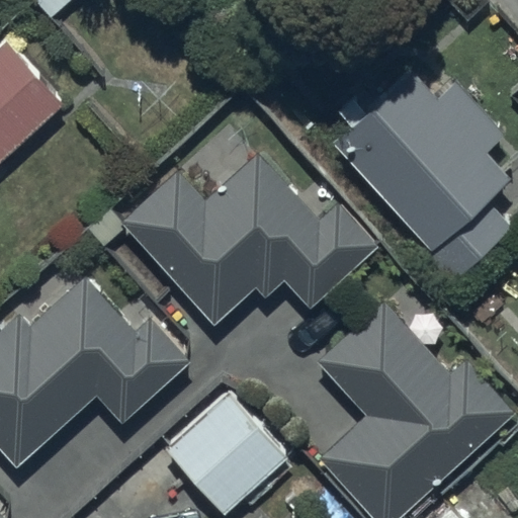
[(35,0),(51,17),(71,0),(35,0)]
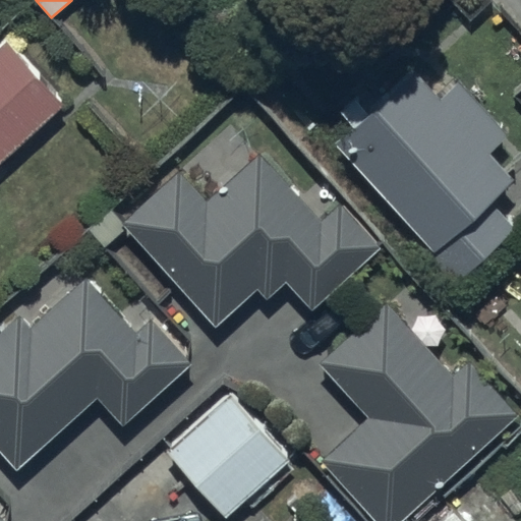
[(0,47),(0,165),(66,105),(7,41),(0,47)]
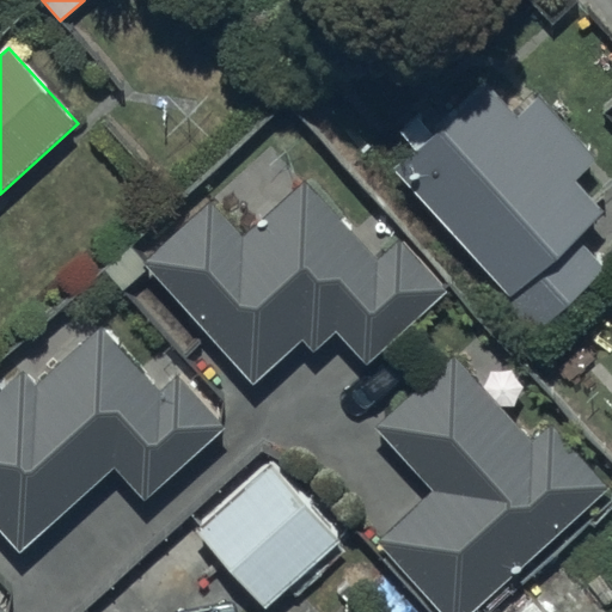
[(415,147),(391,169),(501,287),(493,294),(530,335),(605,265),(576,233),(603,209),(573,176),(592,158),(533,95),(514,112),(487,81),(444,121),(429,105),(399,132),(415,147)]
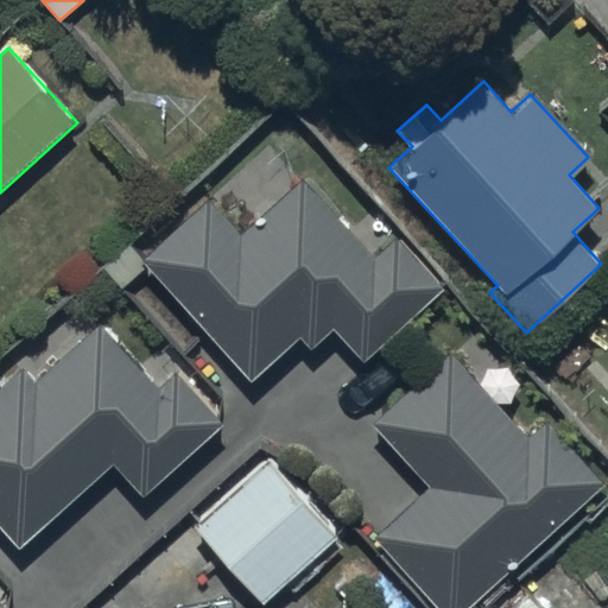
[(210,197),(143,259),(253,381),(302,337),(312,349),(336,327),(365,359),(445,286),(398,235),(375,255),(306,179),(245,235),(210,197)]
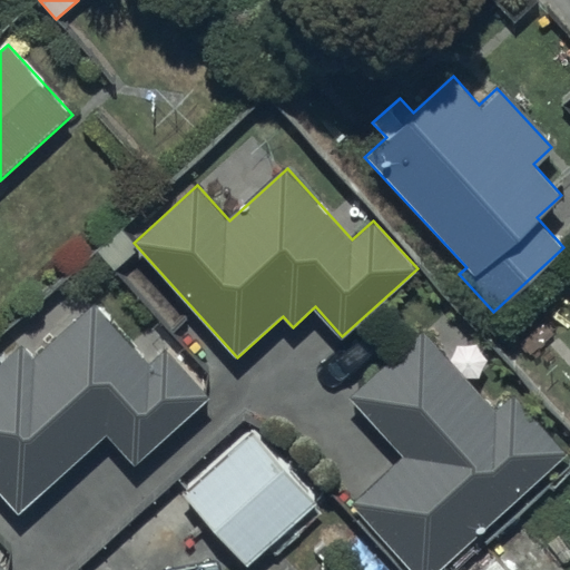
[(0,364),(0,490),(21,514),(107,435),(135,467),(213,395),(169,347),(153,362),(97,303),(38,357),(25,342),(0,364)]
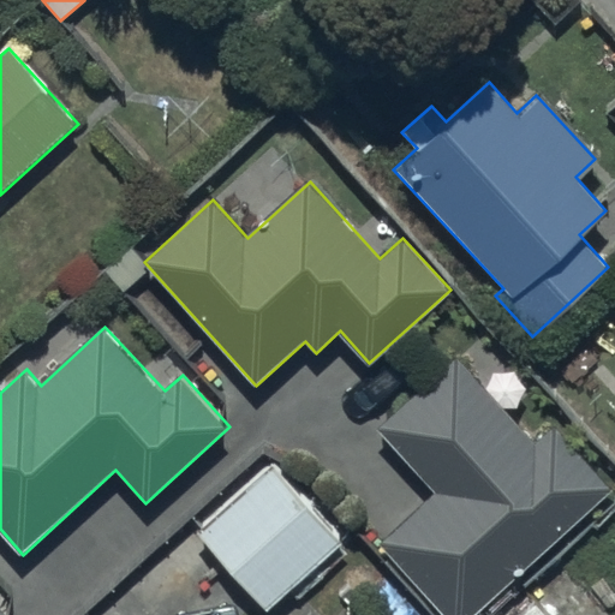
[(445,614),(473,614),(609,488),(554,430),(539,443),(455,353),(376,429),(435,491),(378,544),(445,614)]
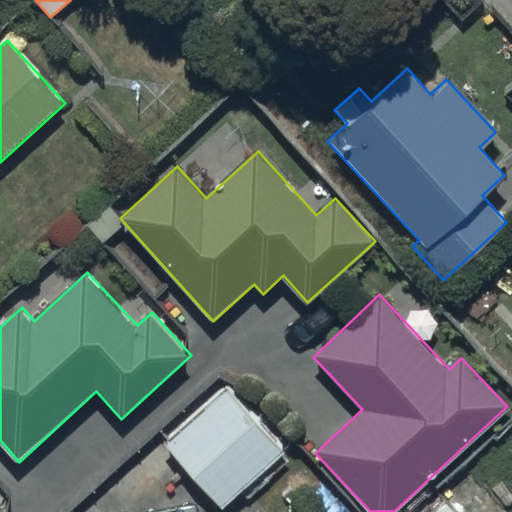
[(227,387),(165,442),(224,509),(286,454),(227,387)]
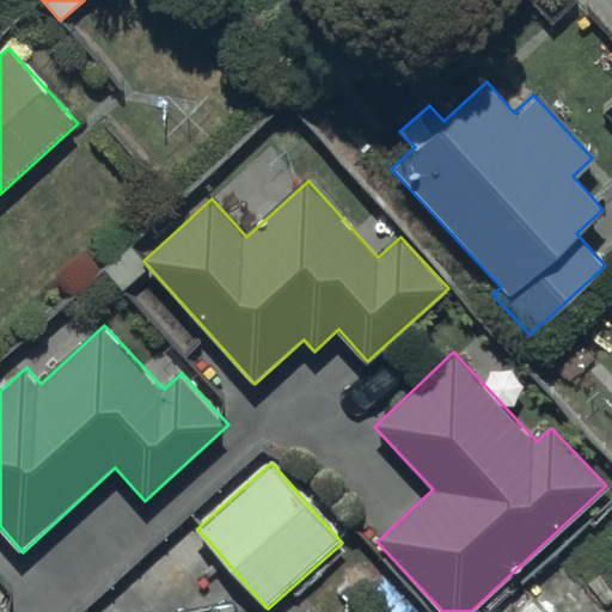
[(0,611),(10,611),(0,600),(0,611)]
